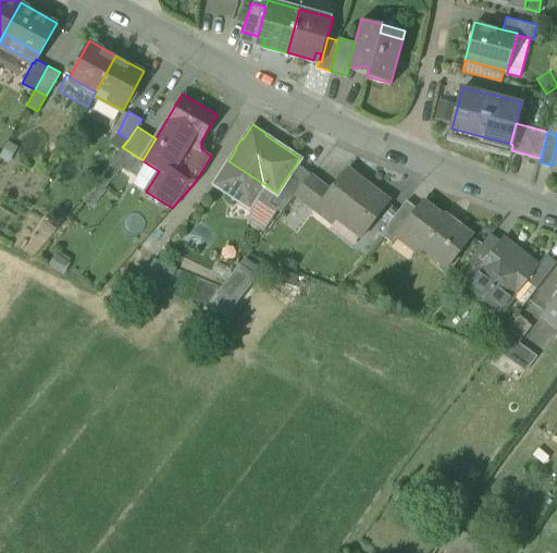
[(123,164),(136,175),(145,162),(141,160),(143,160),(122,147),(114,157),(123,164)]
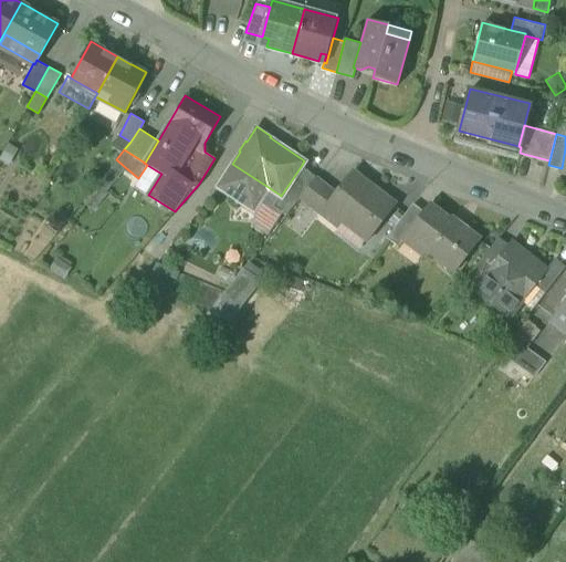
[(97,181),(106,189),(125,167),(116,159),(97,181)]
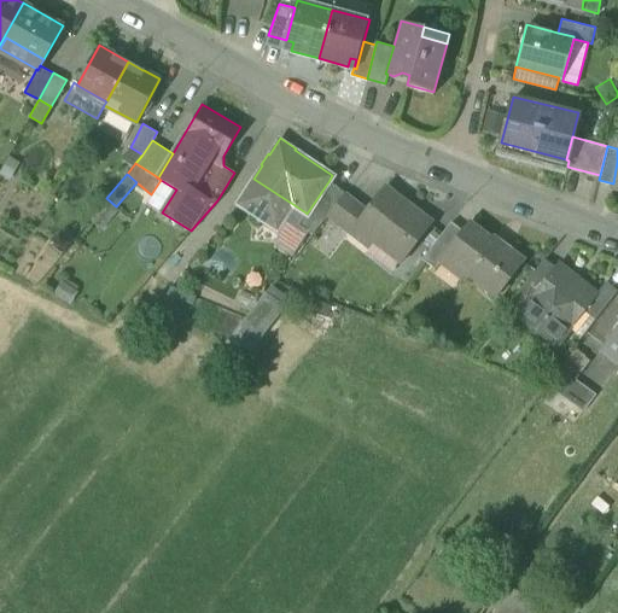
[(262,219),(278,194),(254,179),(238,203),(262,219)]
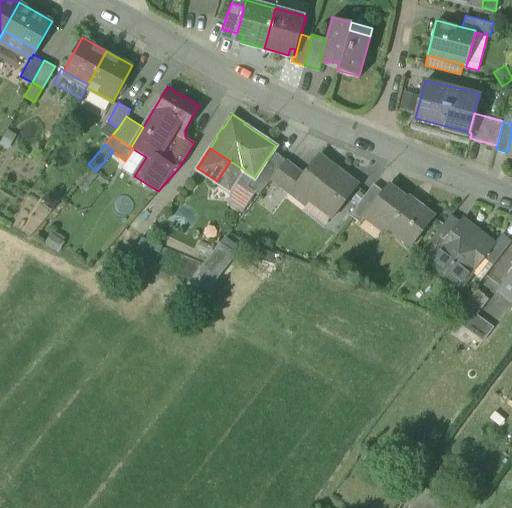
[(146,157),(133,149),(125,161),(121,168),(134,176),(146,157)]
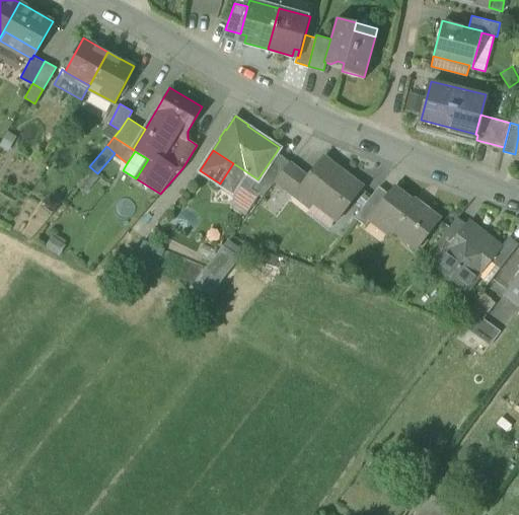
[(263,196),(275,180),(289,161),(277,151),(257,179),(256,178),(250,188),(263,196)]
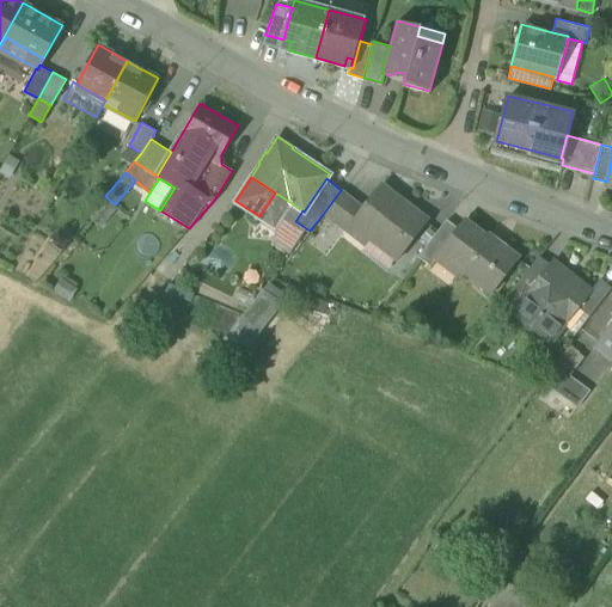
[(371,238),(397,258),(427,220),(380,184),(363,207),(352,222),(371,238)]
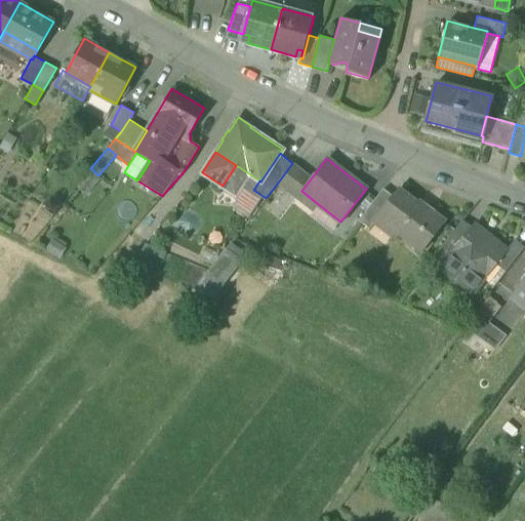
[(312,177),(292,163),(278,183),(296,197),(301,191),(312,177)]
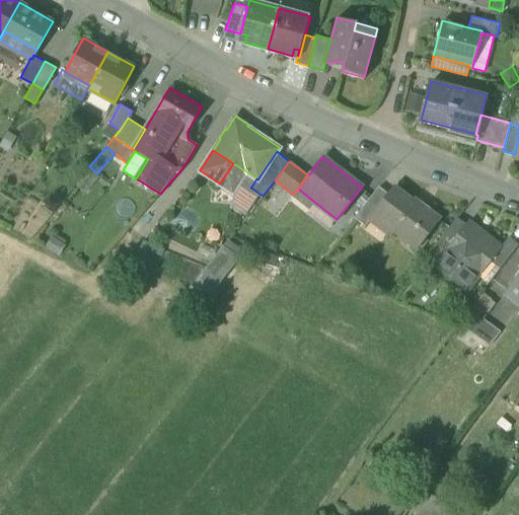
[(220,184),(234,193),(247,172),(233,163),(220,184)]
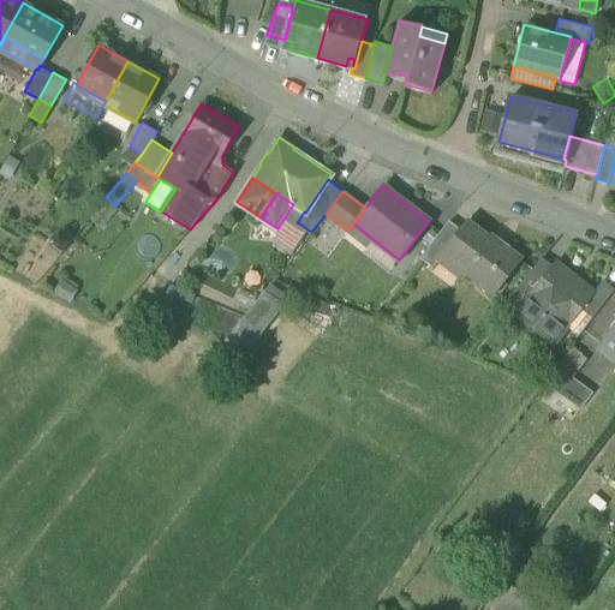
[(115,205),(106,197),(89,217),(102,228),(119,208),(115,205)]
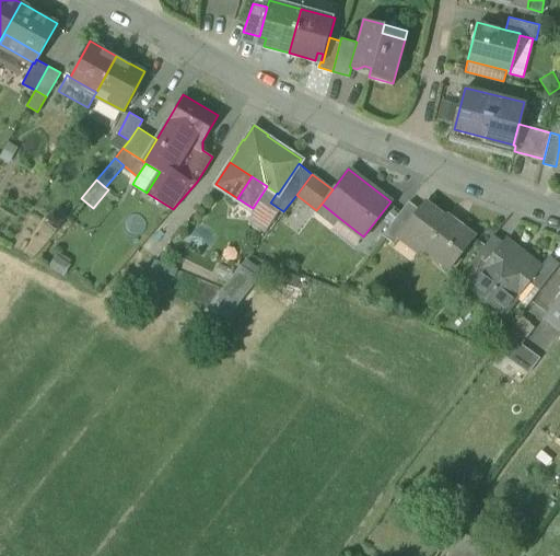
[(266,233),(283,211),(270,203),(277,193),(267,186),(253,208),(251,221),(266,233)]
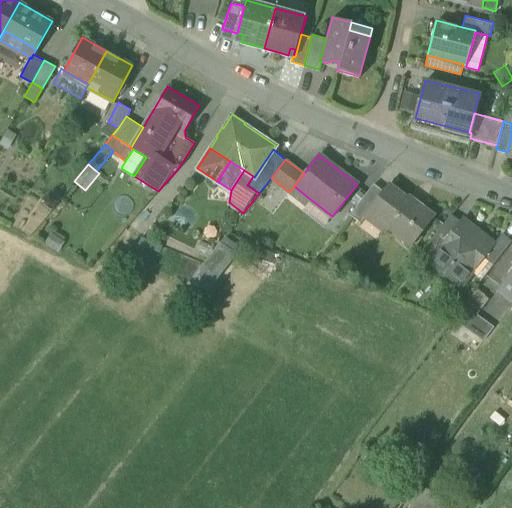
[(351,212),(360,219),(369,208),(383,189),(374,182),(351,212)]
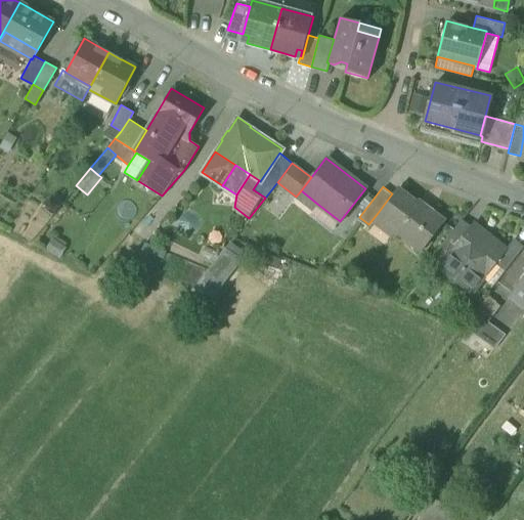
[(395,229),(422,250),(444,220),(427,206),(425,208),(397,187),(392,193),(378,213),(396,227),(395,229)]
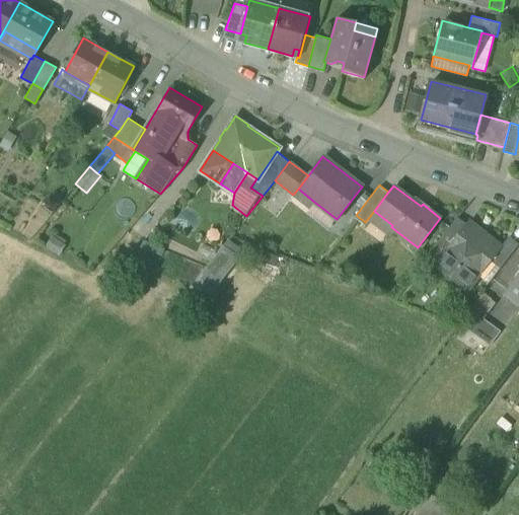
[(337,219),(314,202),(306,212),(329,229),(337,219)]
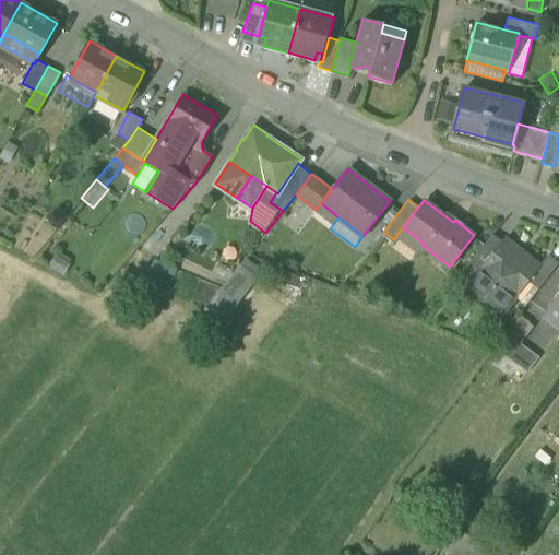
[(471,261),(480,269),(502,241),(492,233),(471,261)]
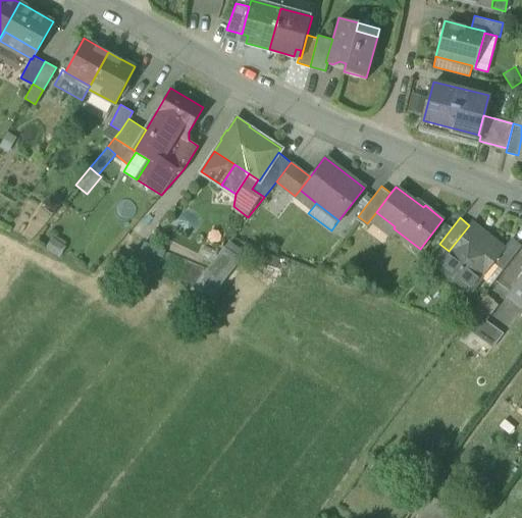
[(449,251),(481,276),(493,261),(505,247),(472,221),(469,225),(449,251)]
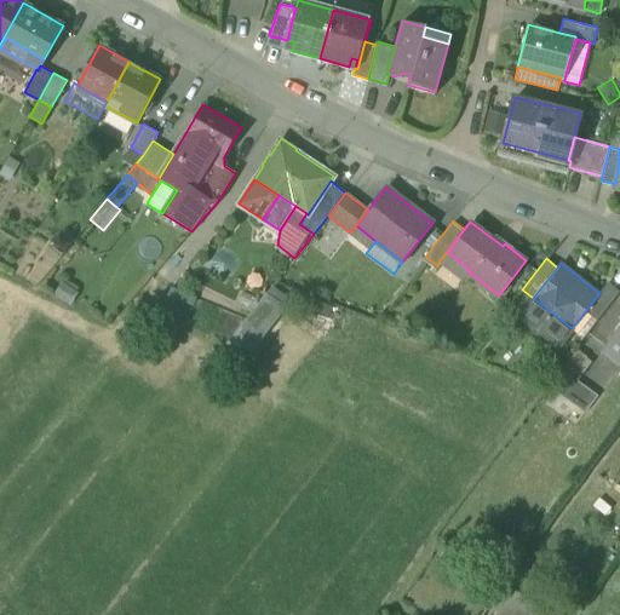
[(53,294),(72,303),(80,289),(63,279),(53,294)]
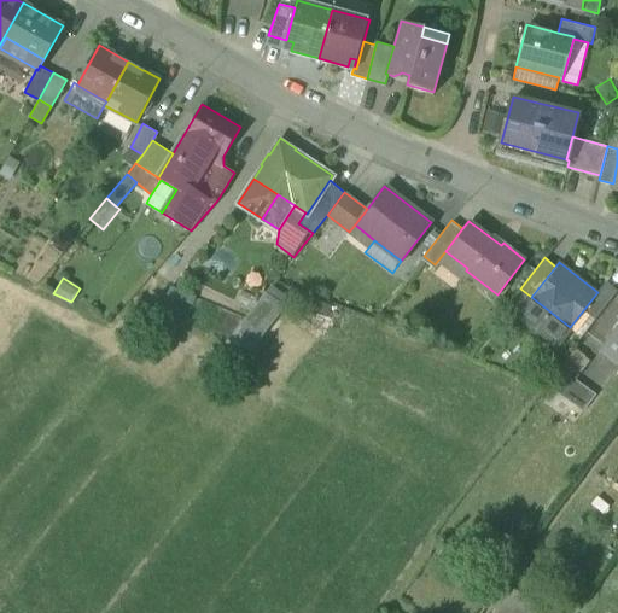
[(584,309),(595,317),(617,290),(606,280),(598,292),(584,309)]
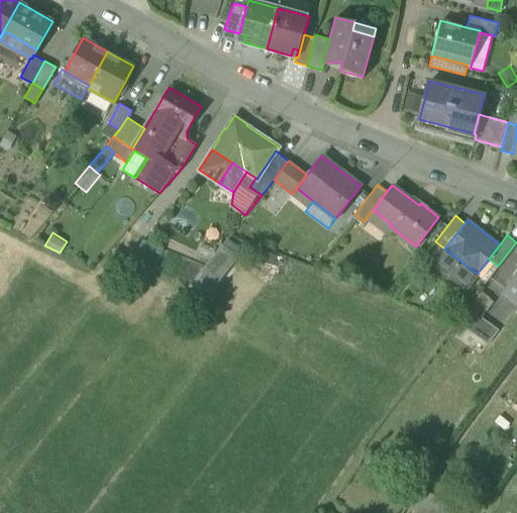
[(223,244),(235,253),(241,246),(228,237),(223,244)]
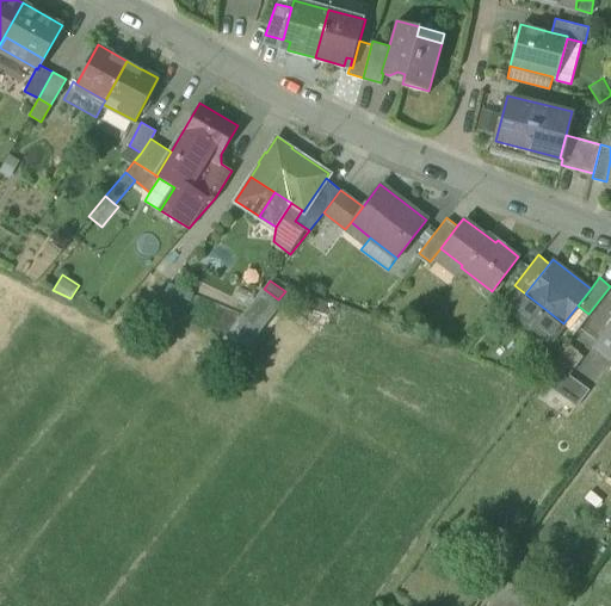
[(328,298),(296,285),(290,300),(323,311),(328,298)]
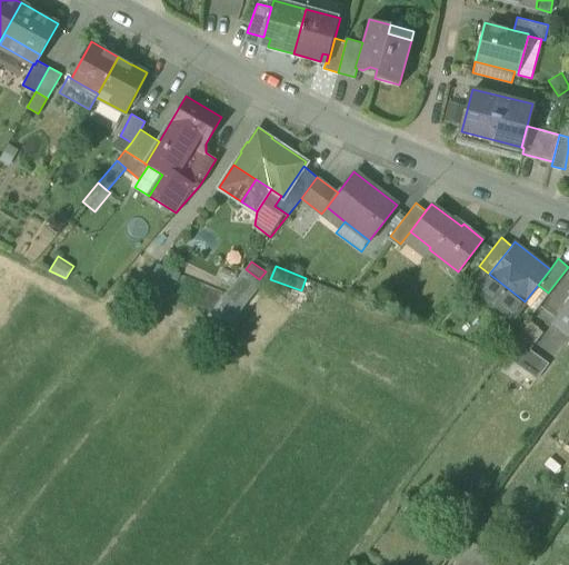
[(218,304),(233,315),(260,280),(259,279),(246,269),(218,304)]
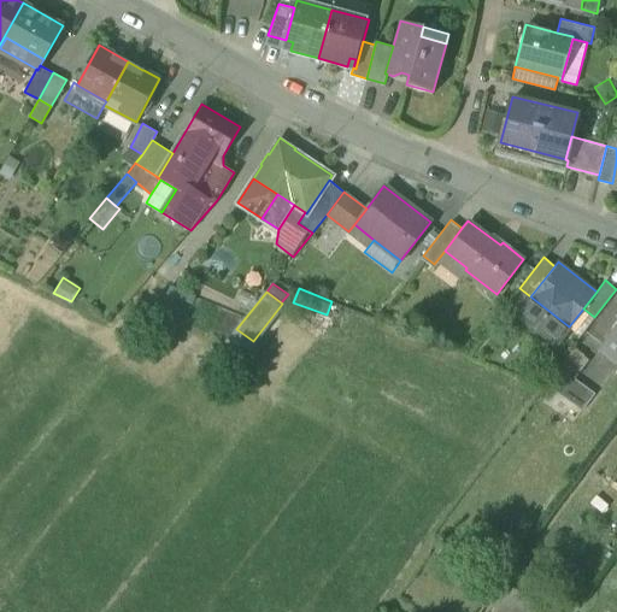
[(554,345),(569,327),(530,296),(516,315),(554,345)]
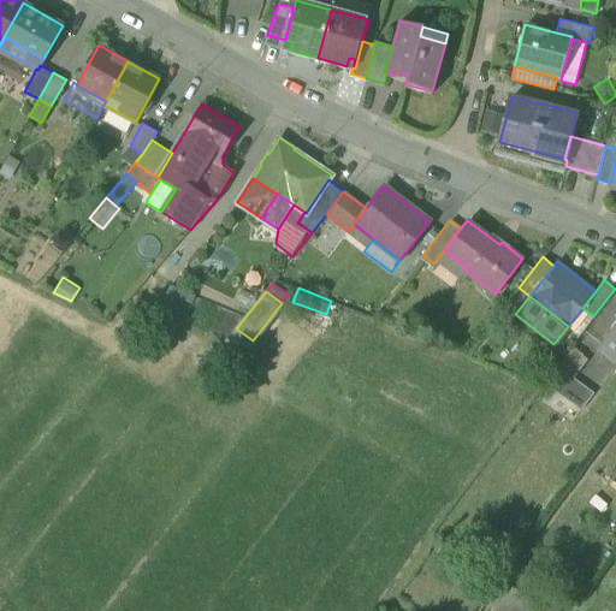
[(593,316),(582,308),(568,326),(579,334),(593,316)]
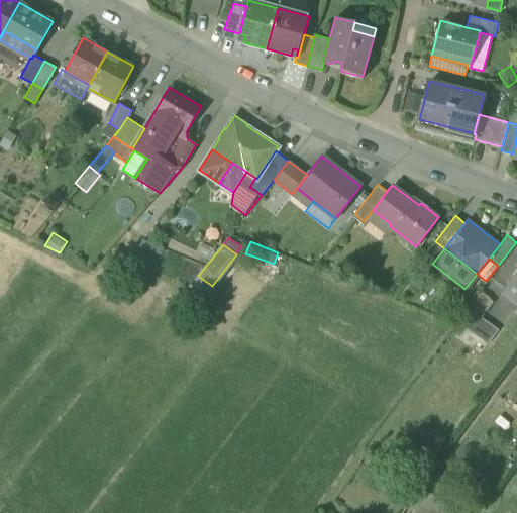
[(516,299),(516,273),(504,290),(516,300),(516,299)]
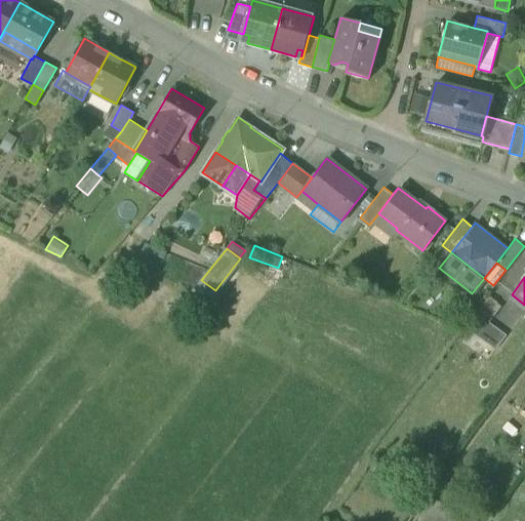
[(215,290),(201,280),(193,292),(206,302),(215,290)]
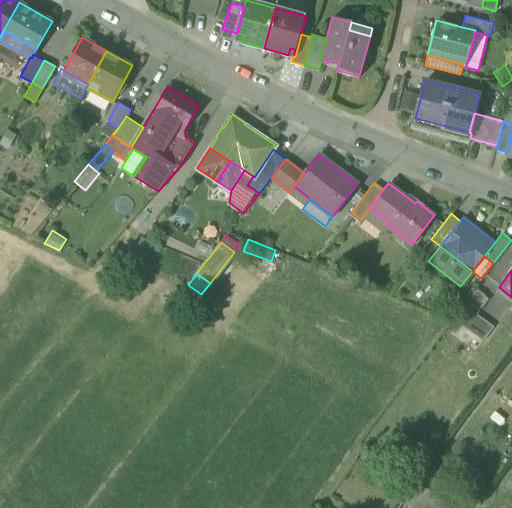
[(477,287),(467,300),(479,309),(489,296),(477,287)]
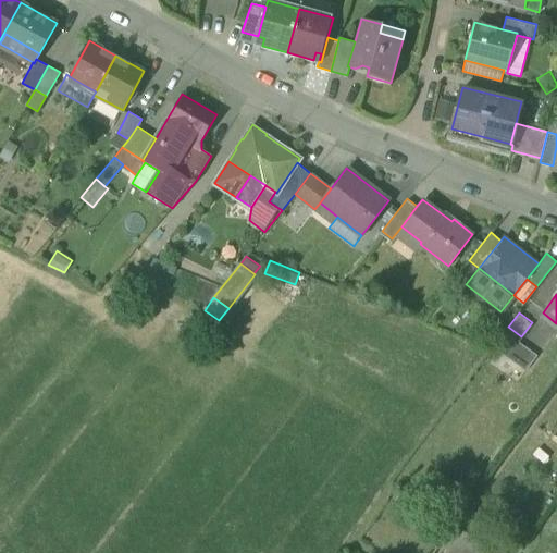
[(485,330),(496,339),(504,328),(494,320),(485,330)]
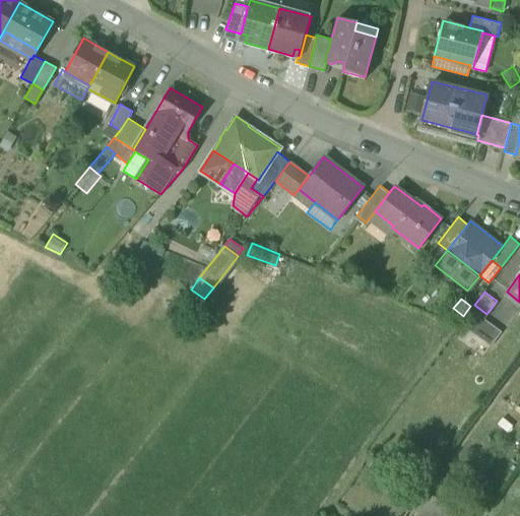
[(461,322),(492,344),(502,330),(484,318),(486,314),(474,305),(461,322)]
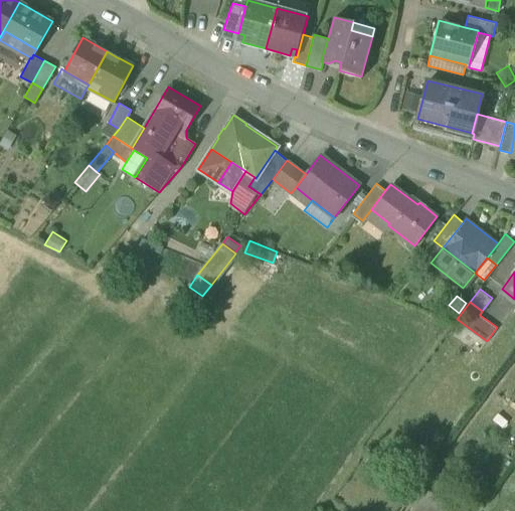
[(414,510),(438,510),(445,501),(428,490),(413,510),(414,510)]
